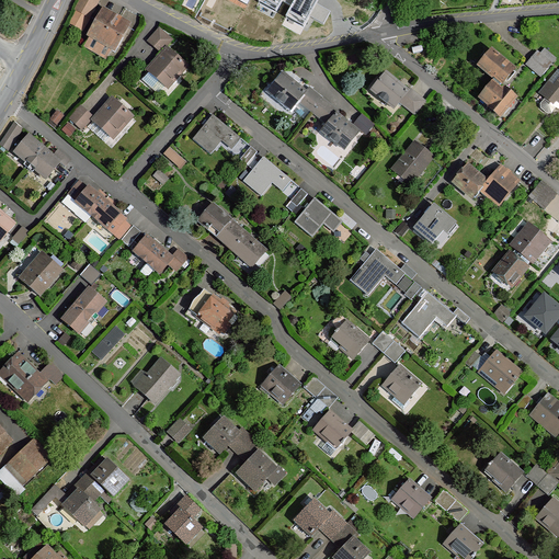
[(77,0),(72,8),(88,16),(97,0),(77,0)]
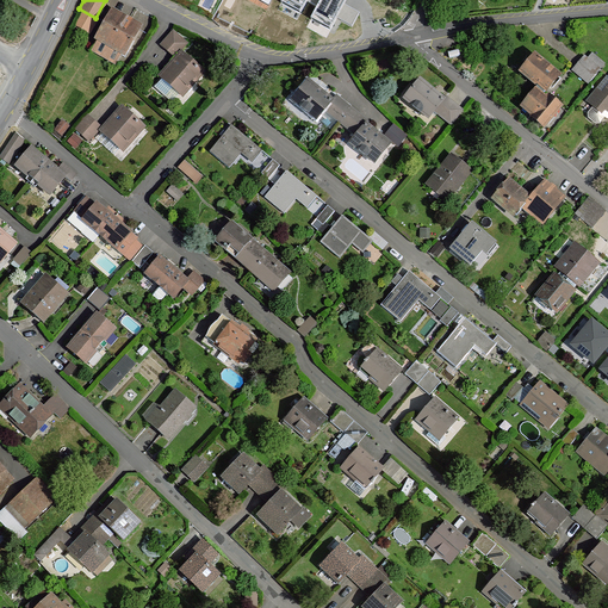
[(316,0),(315,4),(309,14),(328,25),(334,14),(342,1),(342,0),(316,0)]
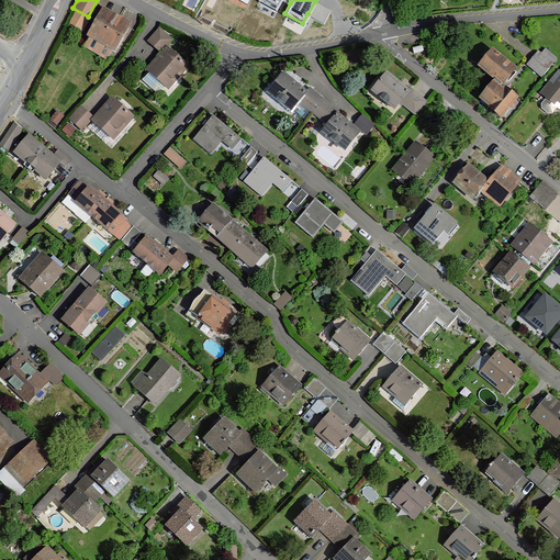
[(329,9),(315,1),(308,13),(322,21),(329,9)]
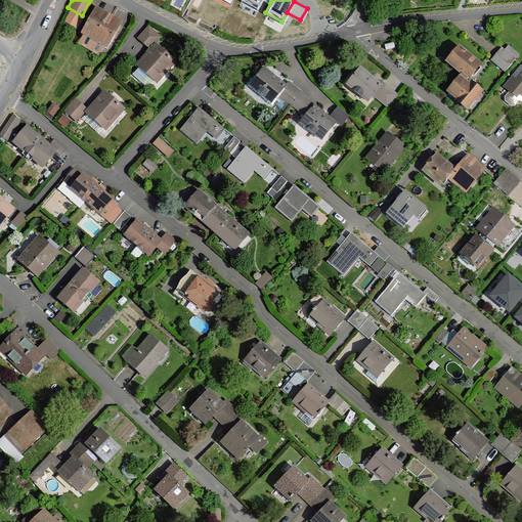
[(118,23),(95,9),(83,32),(105,44),(118,23)]
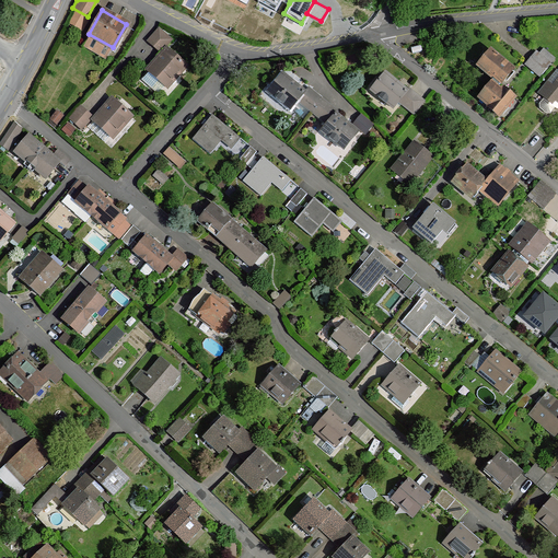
[(170,38),(158,27),(147,39),(159,50),(170,38)]
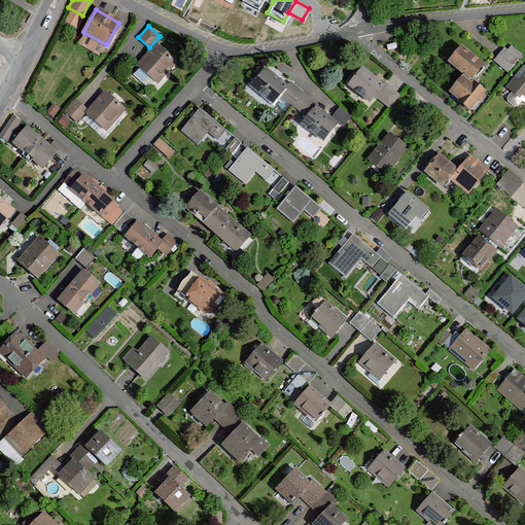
[(204,48),(196,44),(193,49),(201,54),(204,48)]
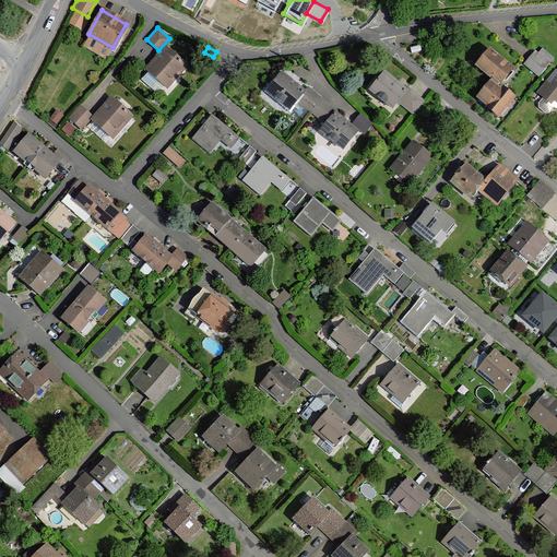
[(534,50),(524,62),(537,74),(552,57),(542,48),(537,54),(534,50)]
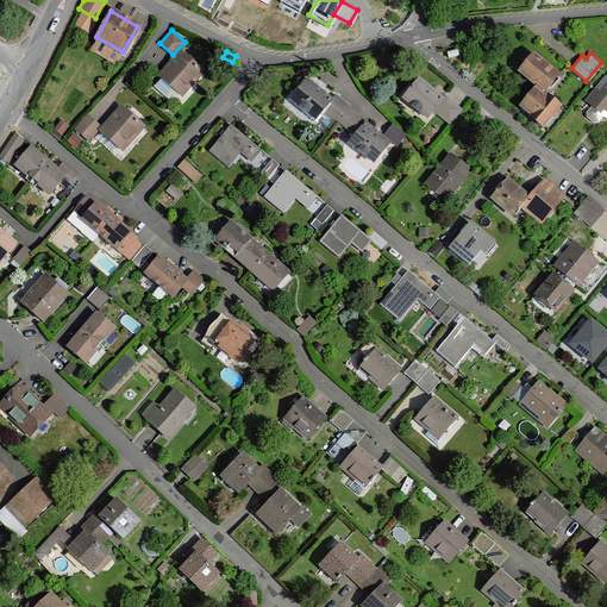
[(199,69),(181,54),(161,76),(171,86),(179,92),(199,69)]
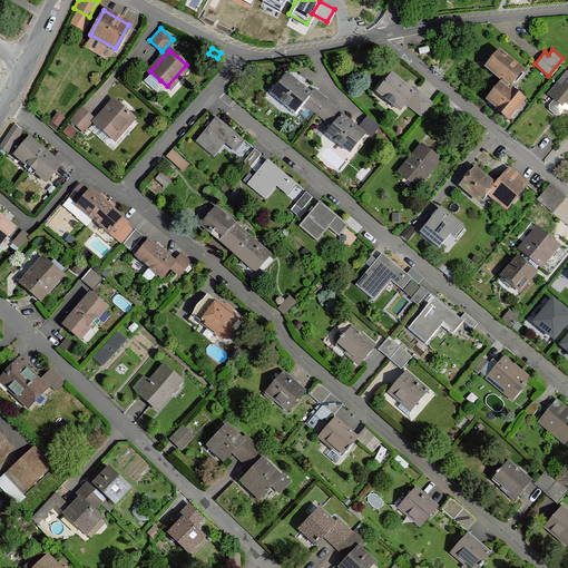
[(520,69),(498,51),(486,65),(501,78),(498,81),(500,84),(505,87),(520,69)]
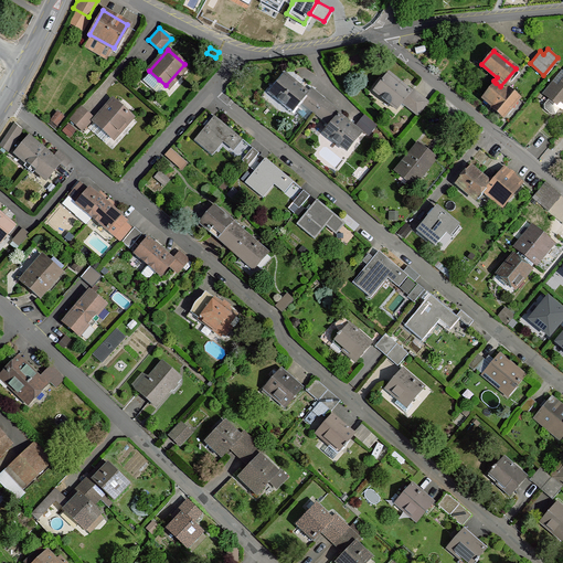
[(159,80),(149,71),(142,78),(151,87),(159,80)]
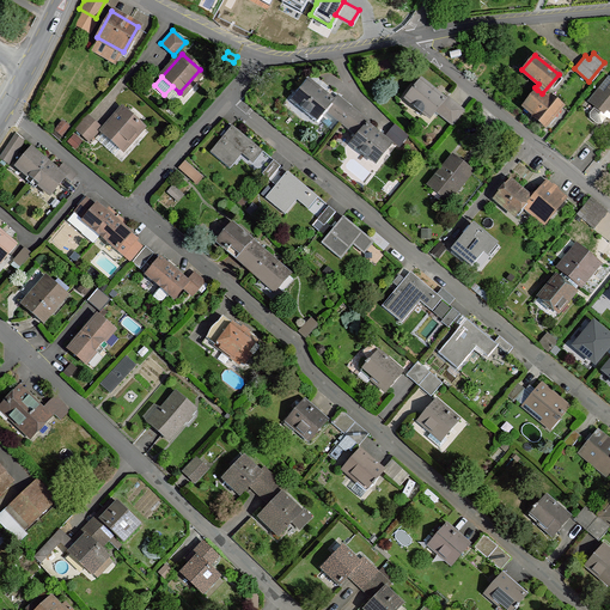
[(419,79),(404,97),(428,117),(434,110),(444,98),(419,79)]
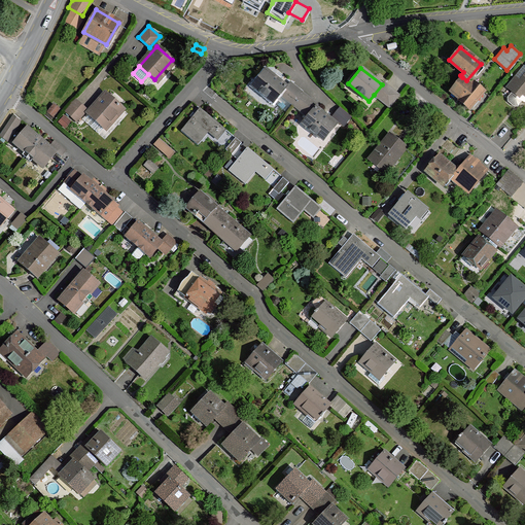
[(265,69),(251,84),(272,101),(279,94),(285,85),(265,69)]
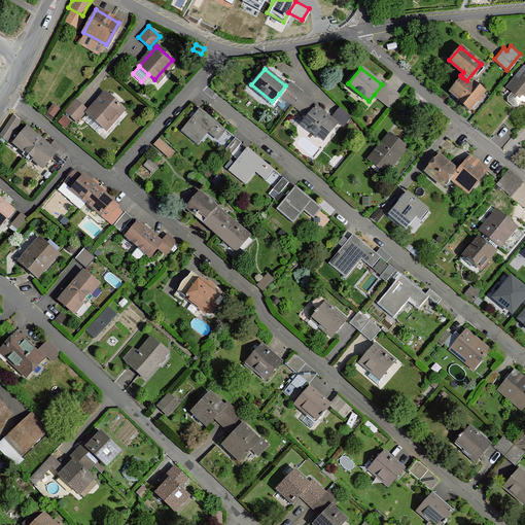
[(524,74),(524,75),(524,74),(519,80),(514,75),(506,85),(512,91),(519,96),(522,93),(524,96),(524,95),(524,74)]
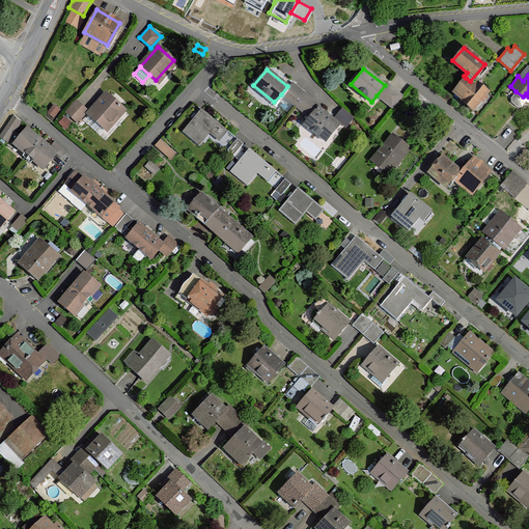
[(475,85),(470,81),(466,78),(454,91),(464,99),(463,101),(472,108),(486,90),(476,83),(475,85)]
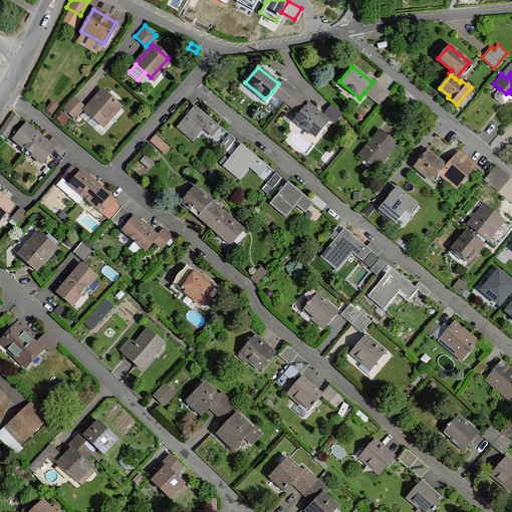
[(282,78),(278,83),(272,91),(284,101),(294,88),(282,78)]
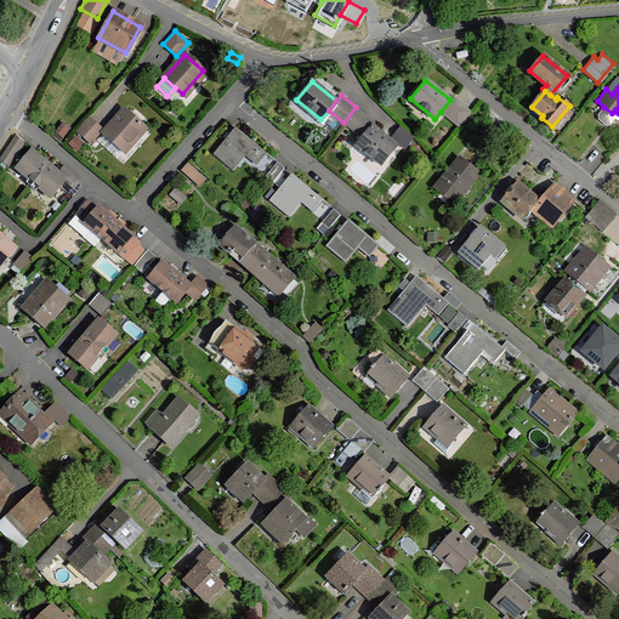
[(453,96),(450,100),(441,112),(458,125),(470,111),(453,96)]
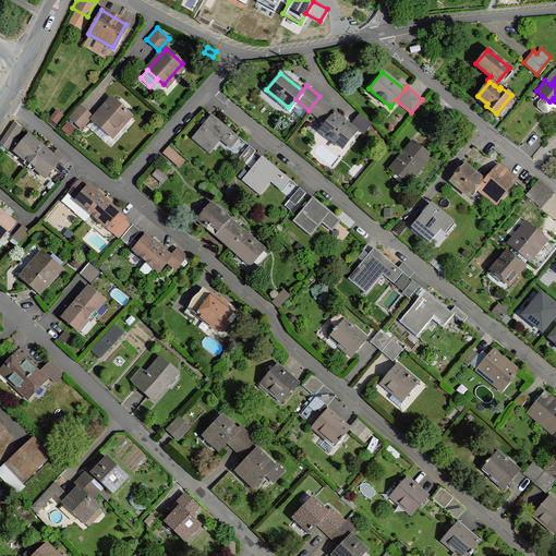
[(336,109),(319,96),(309,110),(324,123),(334,112),(336,109)]
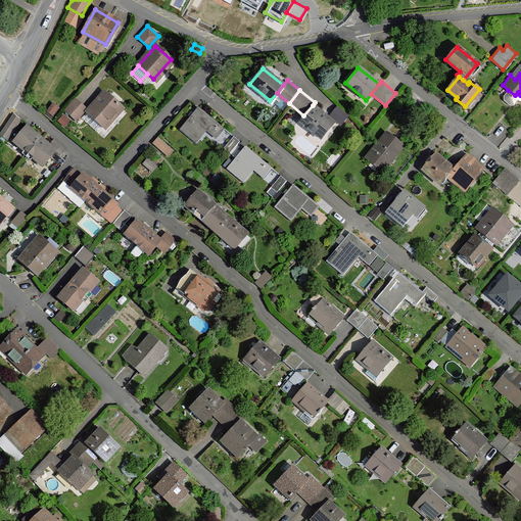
[(515,95),(508,90),(503,96),(503,99),(509,104),(513,104),(520,95),(518,92),(515,95)]
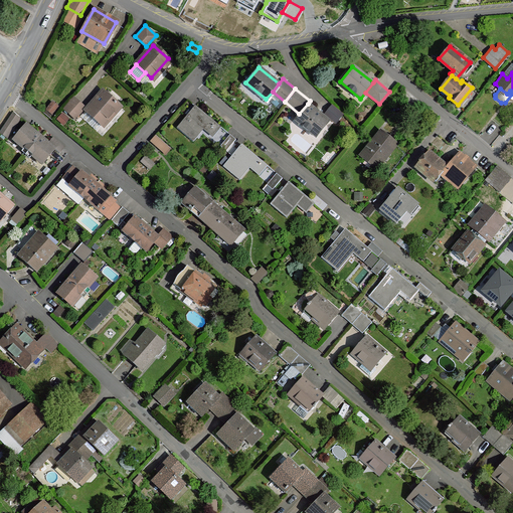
[(118,105),(103,91),(87,110),(102,124),(118,105)]
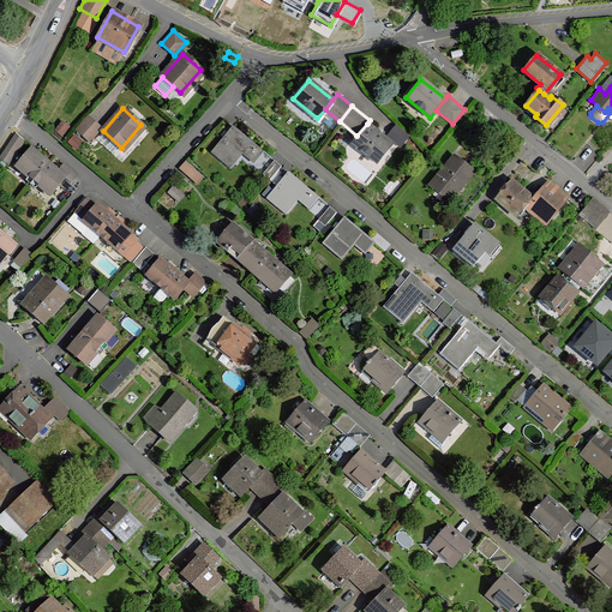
[(100,127),(87,114),(75,129),(89,141),(100,127)]
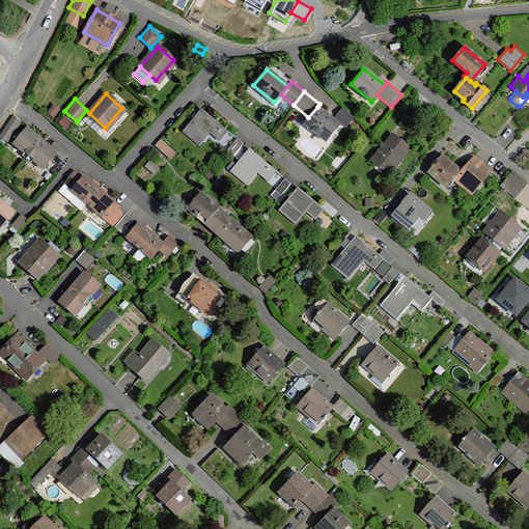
[(222,126),(200,107),(182,130),(198,144),(209,132),(214,136),(222,126)]
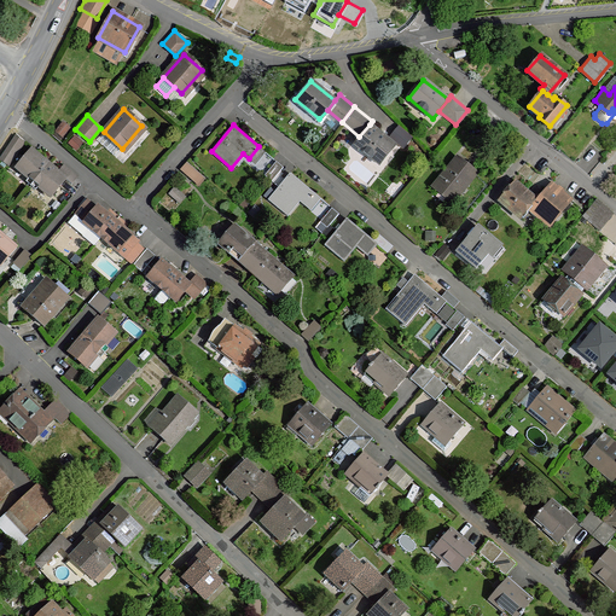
[(387,138),(370,125),(359,137),(354,143),(378,163),(394,145),(387,138)]
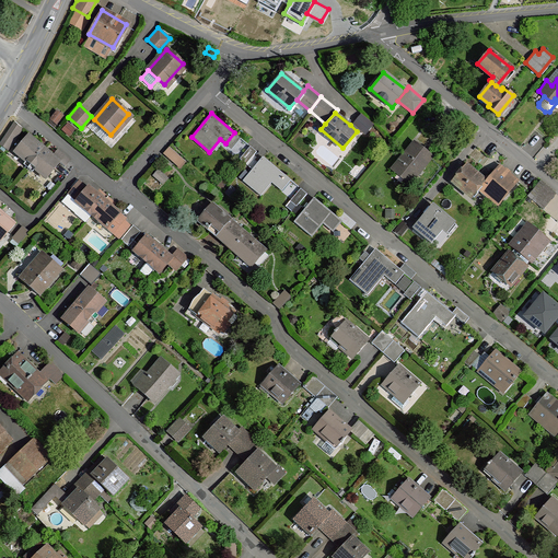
[(370,121),(359,114),(353,120),(363,129),(370,121)]
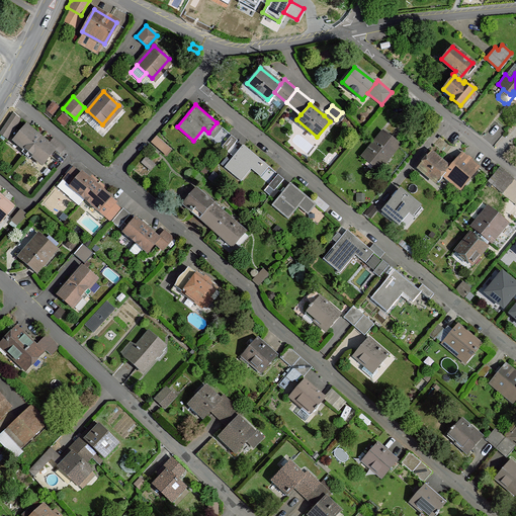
[(19,116),(11,111),(0,126),(0,132),(6,137),(19,116)]
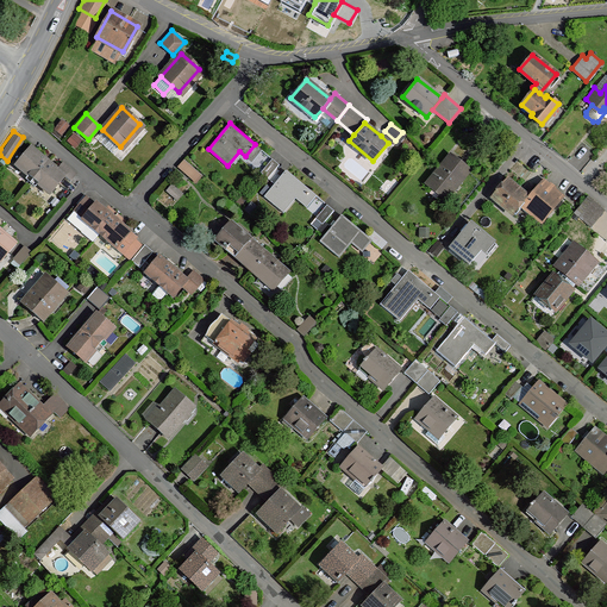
[(79,138),(73,132),(67,139),(73,145),(79,138)]
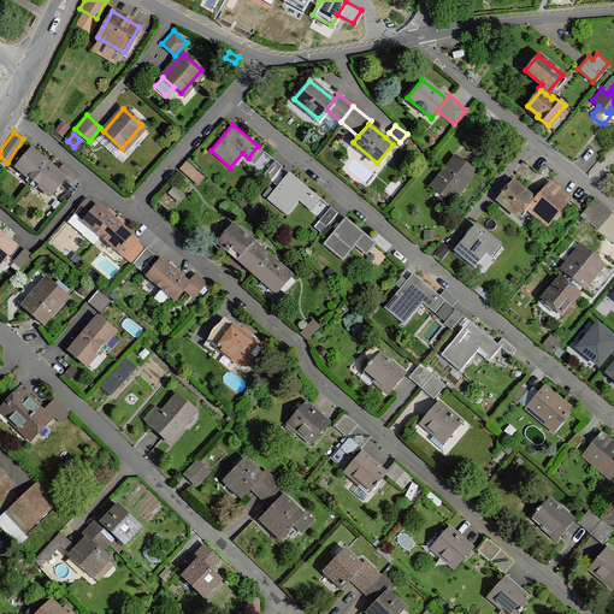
[(30,148),(16,165),(33,179),(47,163),(30,148)]
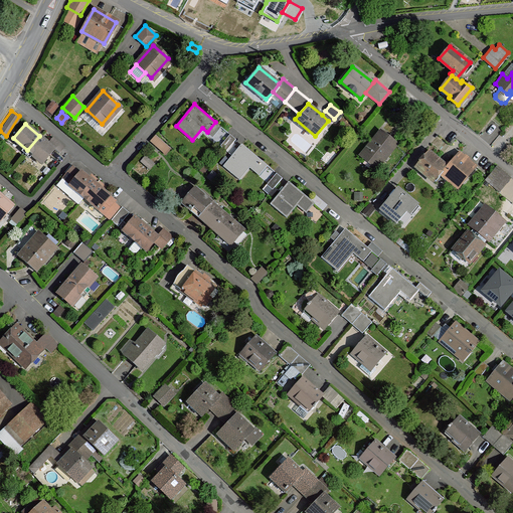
[(396,142),(380,129),(359,154),(375,167),(396,142)]
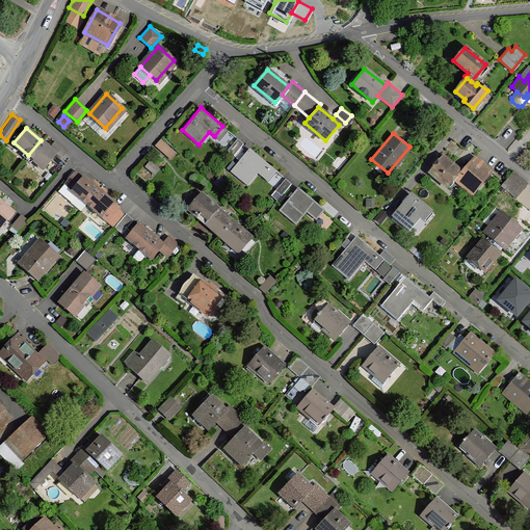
[(242,142),(236,137),(227,150),(233,155),(242,142)]
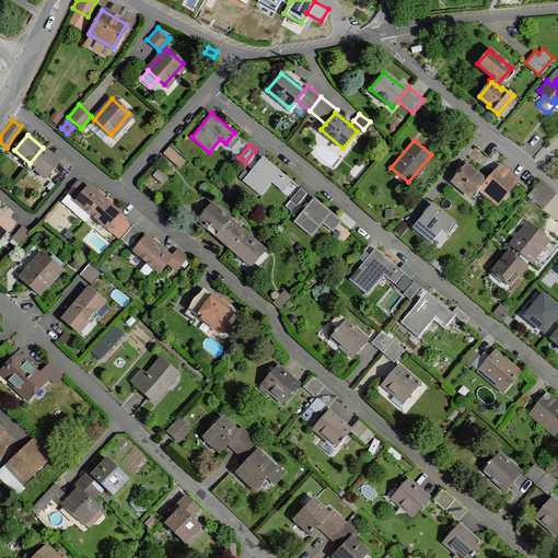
[(175,163),(179,157),(167,146),(162,151),(175,163)]
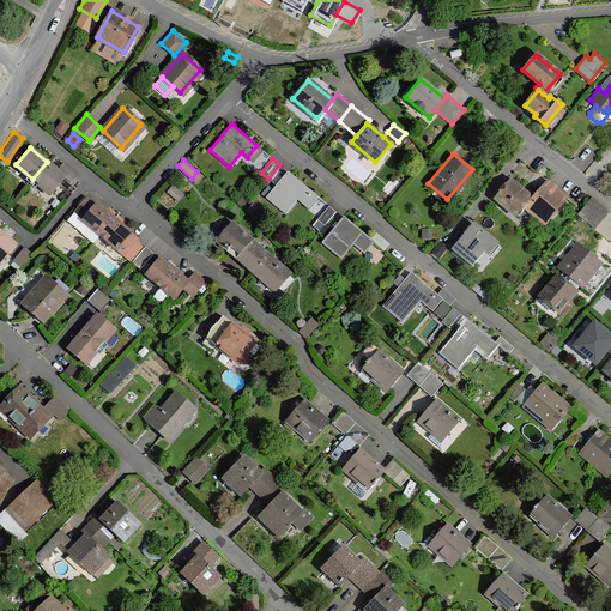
[(56,170),(47,162),(32,179),(49,193),(64,176),(56,170)]
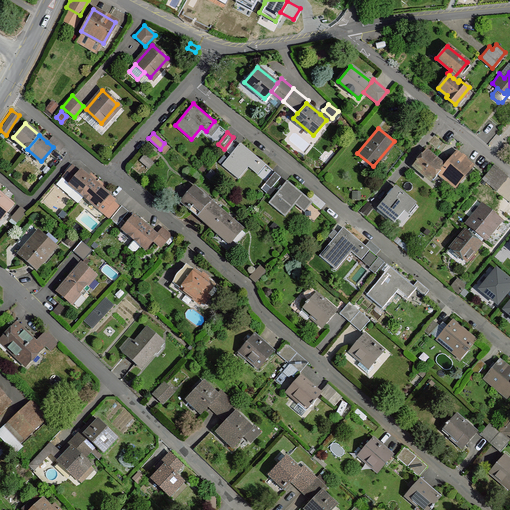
[(47,142),(53,147),(58,151),(62,145),(51,136),(47,142)]
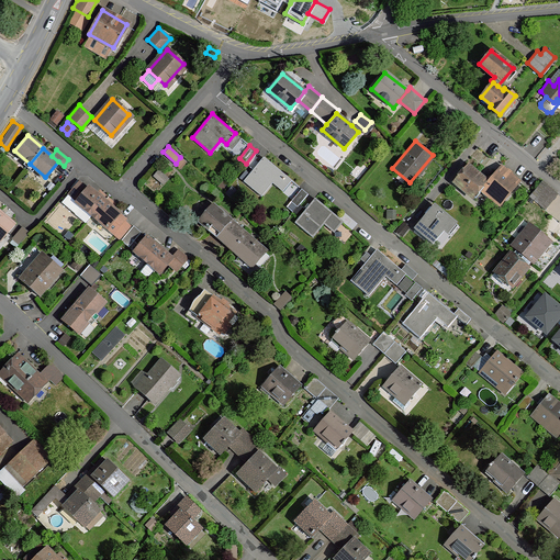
[(286,176),(262,156),(250,170),(242,180),(259,194),(271,181),(277,186),(286,176)]
